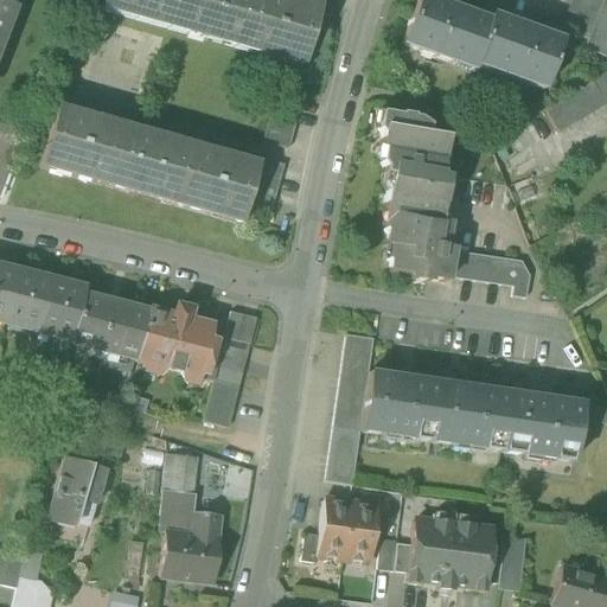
[(134,14),(168,24),(174,0),(101,0),(101,5),(134,14)]
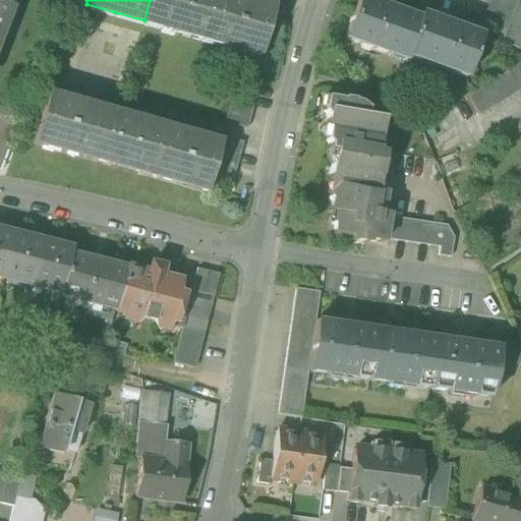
[(160,25),(201,37),(211,0),(150,0),(145,20),(160,25)]
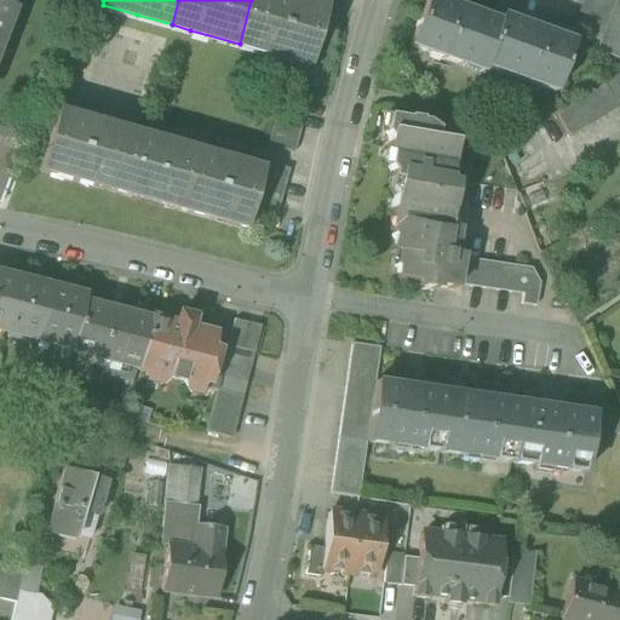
[(325,7),(298,0),(251,0),(240,44),(273,53),(309,63),(325,7)]
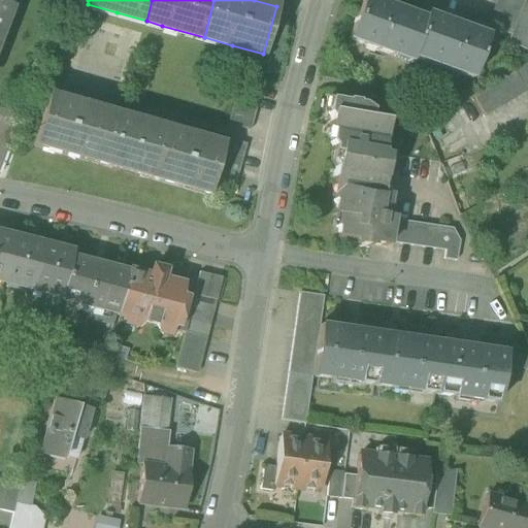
[(411,58),(471,79),(487,37),(425,14),(423,20),(369,0),(361,0),(348,40),(409,63),(411,58)]
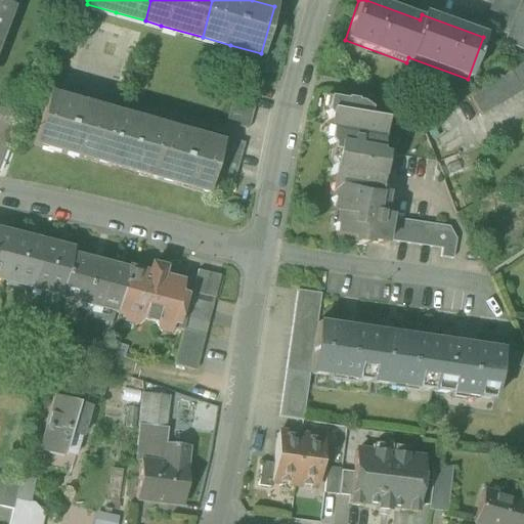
[(493,0),(493,3),(516,13),(520,0),(493,0)]
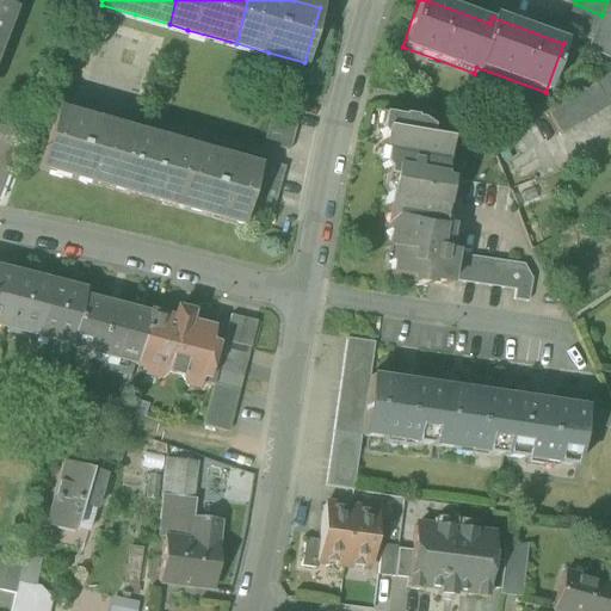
[(0,37),(11,8),(0,4),(0,37)]
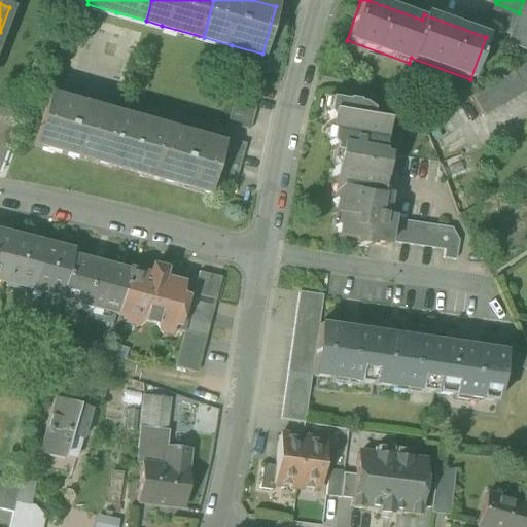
[(115,19),(116,12),(88,4),(85,10),(115,19)]
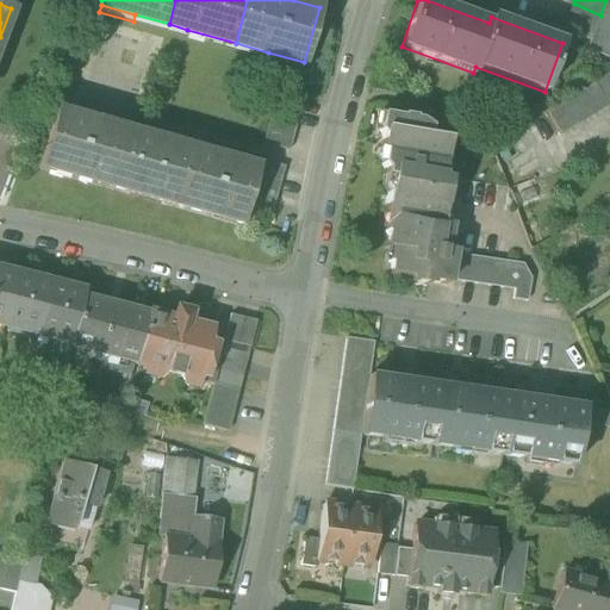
[(135,14),(134,22),(167,31),(169,24),(135,14)]
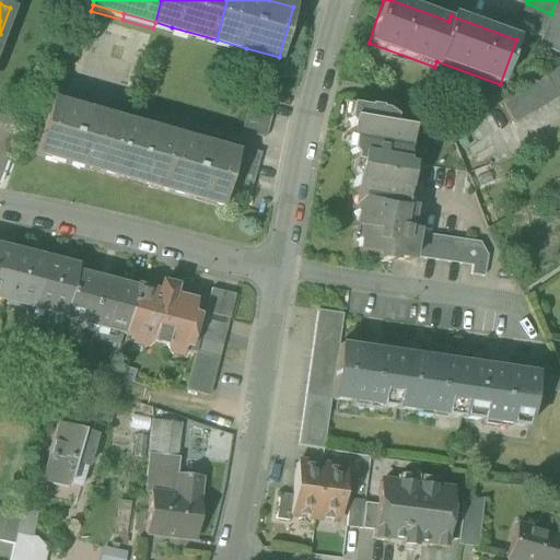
[(155,22),(153,28),(171,33),(172,27),(155,22)]
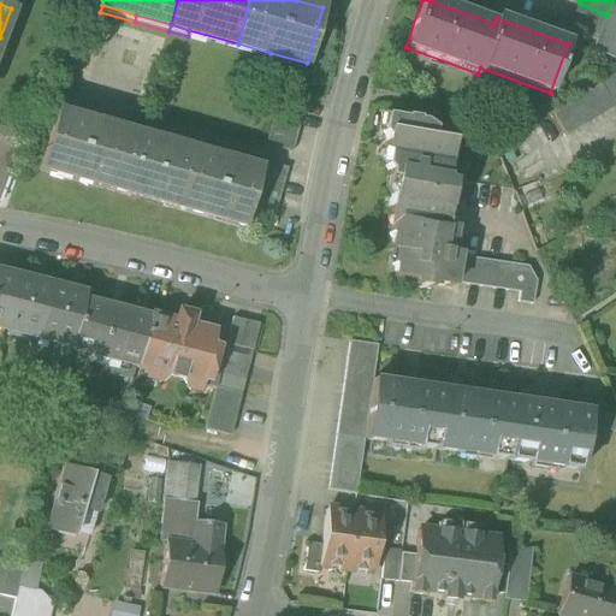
[(189,30),(188,36),(236,49),(238,43),(189,30)]
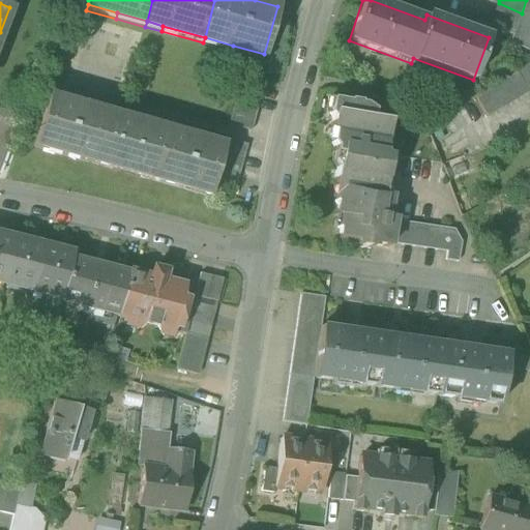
[(205,37),(203,42),(232,51),(233,46),(205,37)]
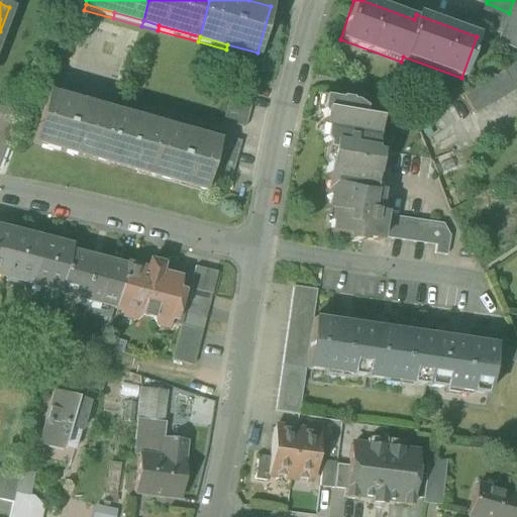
[(227,44),(226,49),(255,58),(257,53),(227,44)]
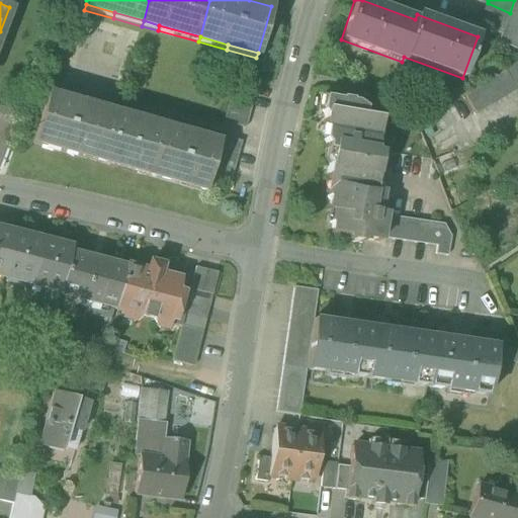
[(517,62),(505,70),(516,89),(517,88),(517,87),(517,62)]
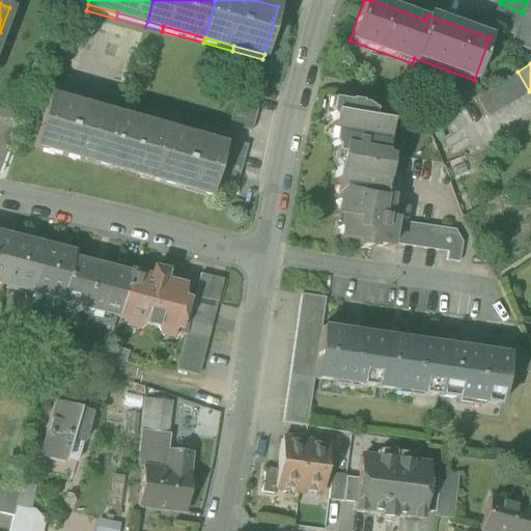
[(530,92),(530,90),(529,91),(518,72),(476,98),(488,118),(530,92)]
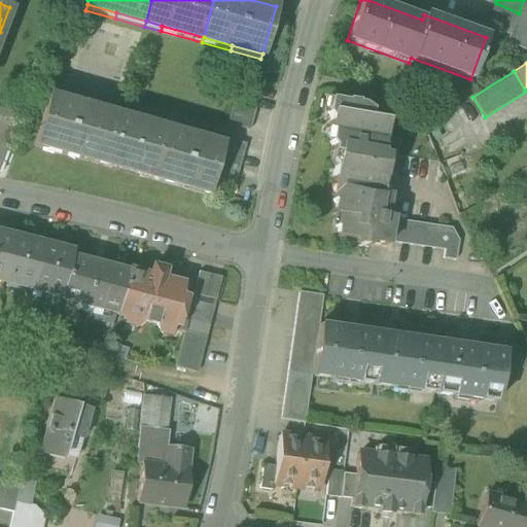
[(227,123),(249,128),(259,88),(239,82),(227,123)]
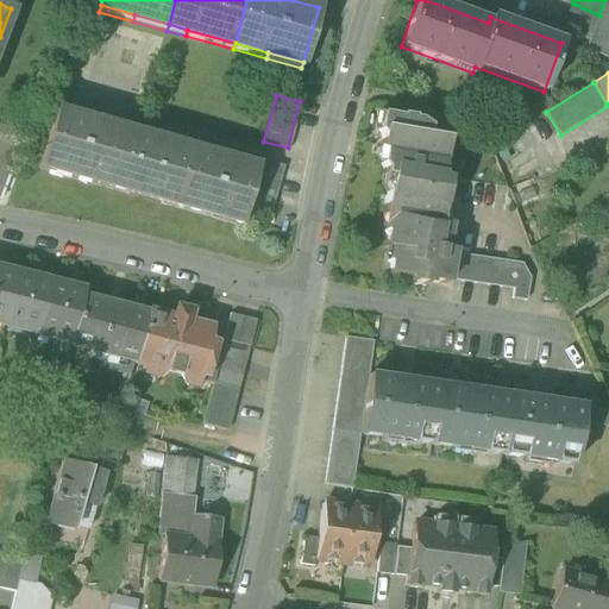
[(257,165),(189,146),(123,127),(54,108),(38,162),(73,173),(107,182),(125,187),(174,201),(206,209),(242,220),(245,206),(250,190),(257,165)]
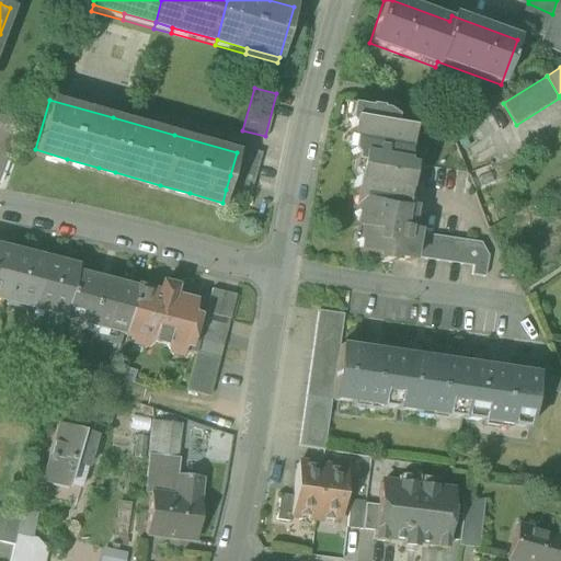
[(345,117),(352,126),(355,105),(347,104),(345,117)]
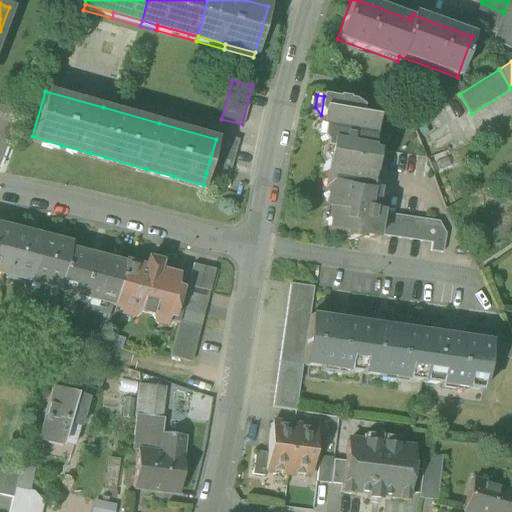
[(343,238),(358,240),(359,237),(375,240),(375,235),(379,213),(380,211),(371,209),(372,205),(374,204),(377,189),(369,187),(376,153),(370,152),(375,117),(359,114),(360,107),(352,101),(347,100),(347,99),(336,97),(336,98),(324,96),(321,115),(319,125),(326,126),(323,143),(322,148),(334,150),(332,158),(326,157),(325,163),(322,181),(329,182),(326,199),(325,208),(331,209),(329,224),(327,231),(344,234),(343,238)]
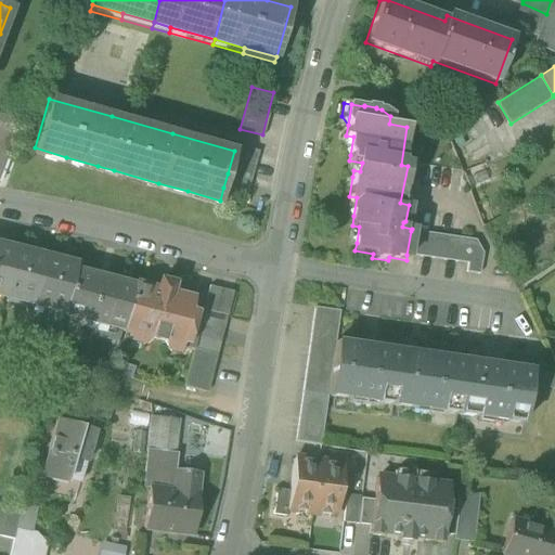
[(0,175),(20,123),(0,114),(0,175)]
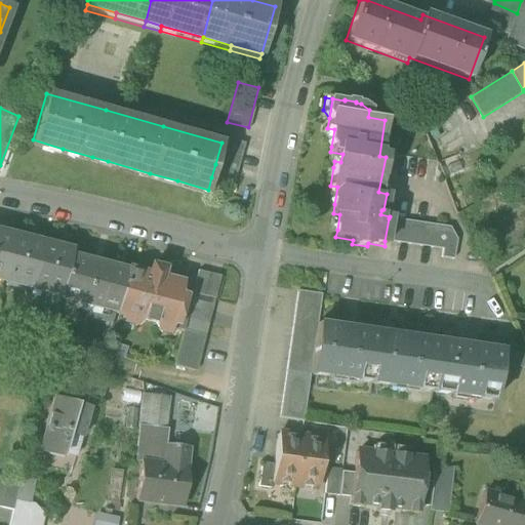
[(325,138),(331,147),(334,129),(327,128),(325,138)]
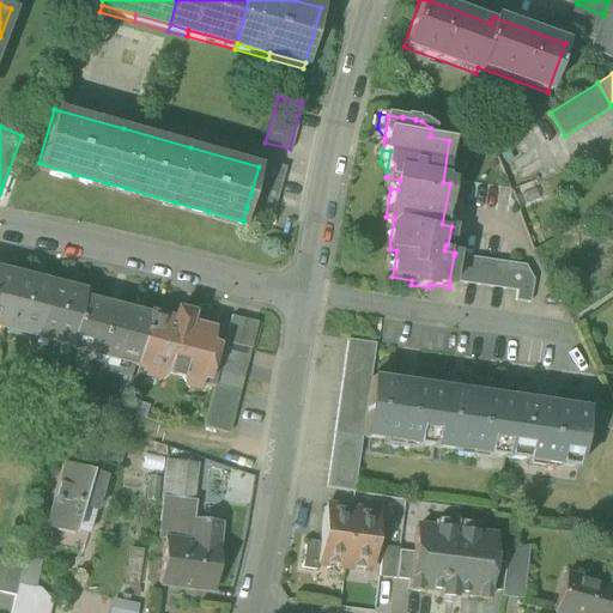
[(252,192),(275,199),(285,168),(260,161),(259,167),(252,192)]
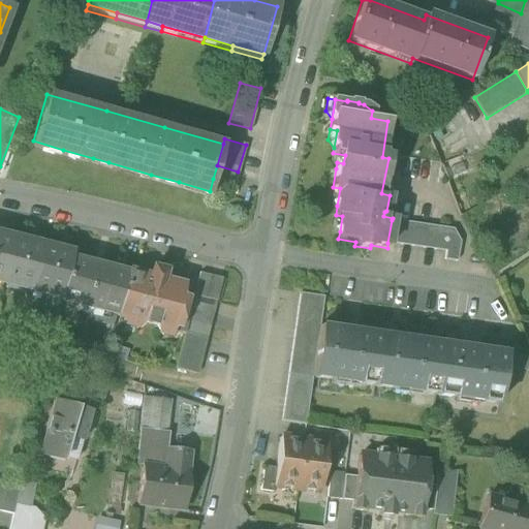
[(61,155),(63,150),(33,141),(31,147),(61,155)]
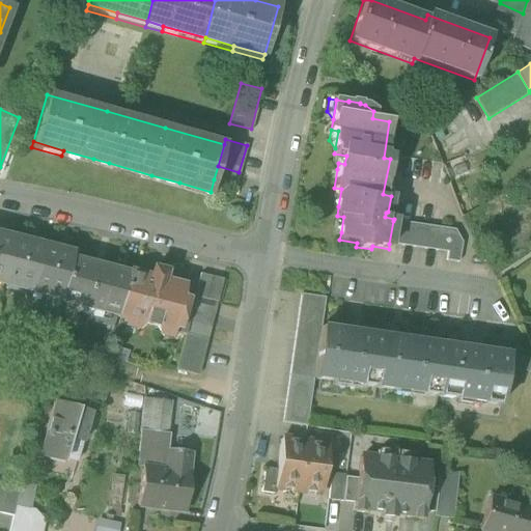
[(63,150),(61,156),(91,164),(93,159),(63,150)]
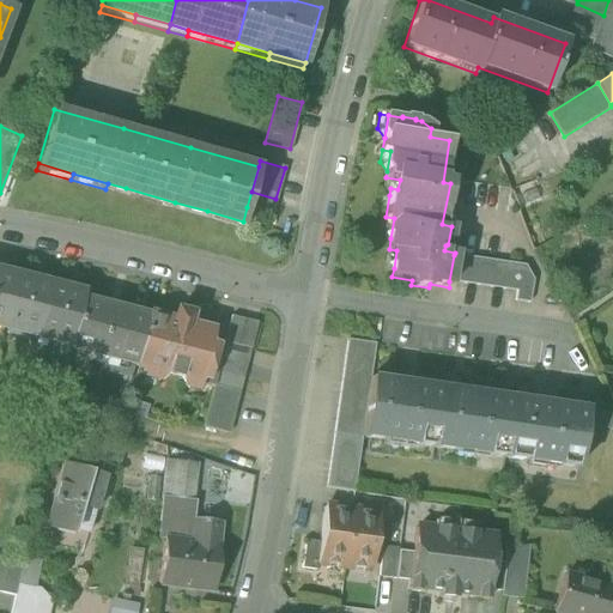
[(383,187),(389,195),(390,188),(398,189),(400,180),(386,177),(383,187)]
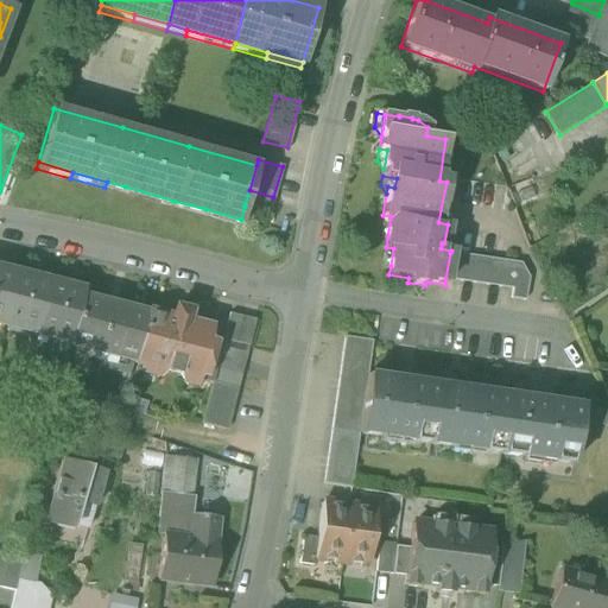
[(107,182),(105,188),(122,194),(125,187),(107,182)]
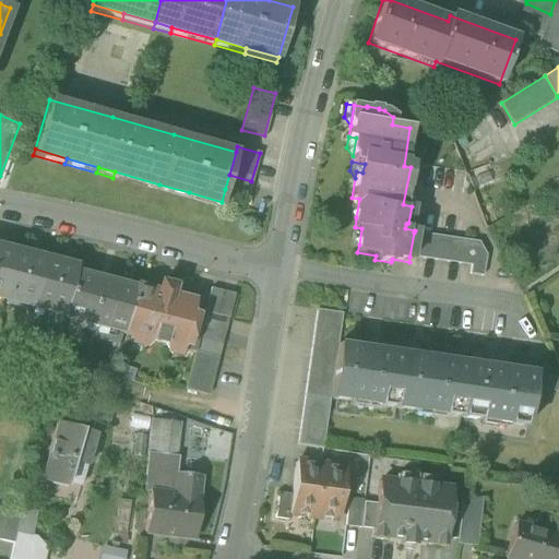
[(115,171),(113,178),(157,190),(159,185),(115,171)]
